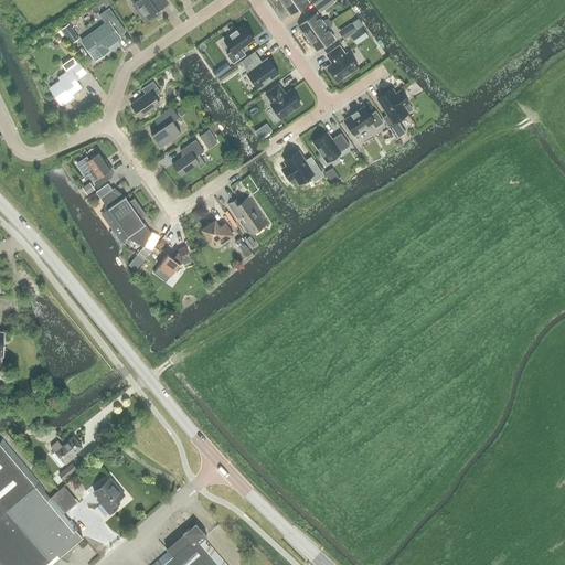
[(164,0),(139,0),(134,4),(146,22),(159,13),(157,11),(168,3),(164,0)]
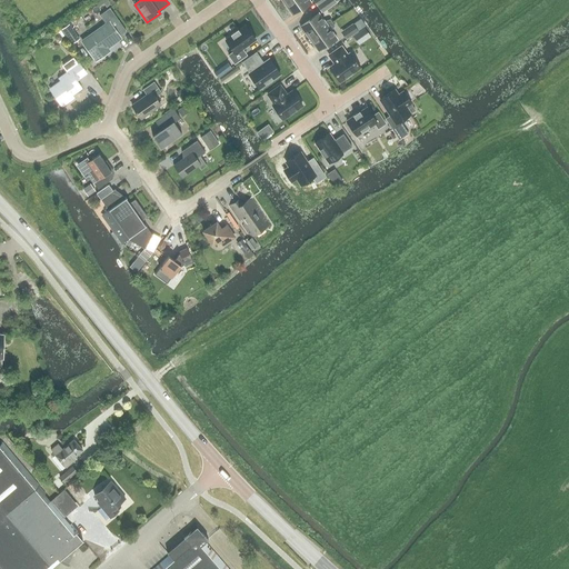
[(287,0),(283,2),(292,16),(311,2),(309,0),(287,0)]
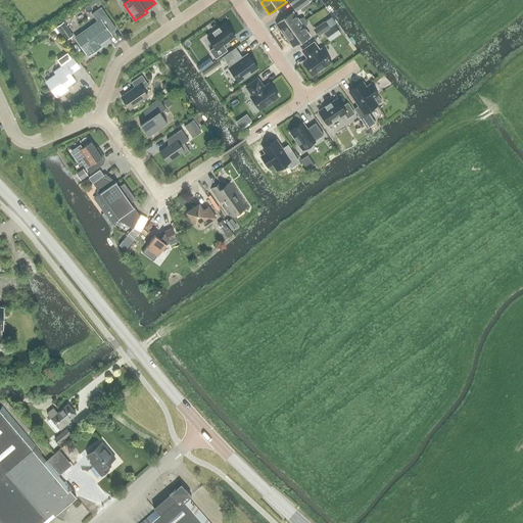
[(299,0),(293,4),(297,10),(310,2),(307,0),(299,0)]
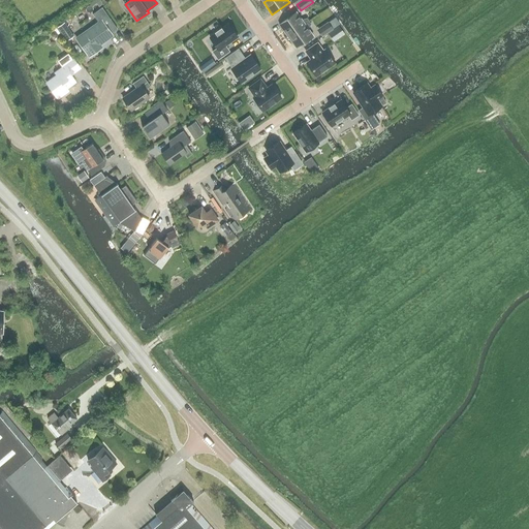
[(76,38),(89,56),(97,51),(95,48),(113,36),(111,34),(118,29),(102,7),(93,14),(99,23),(76,38)]
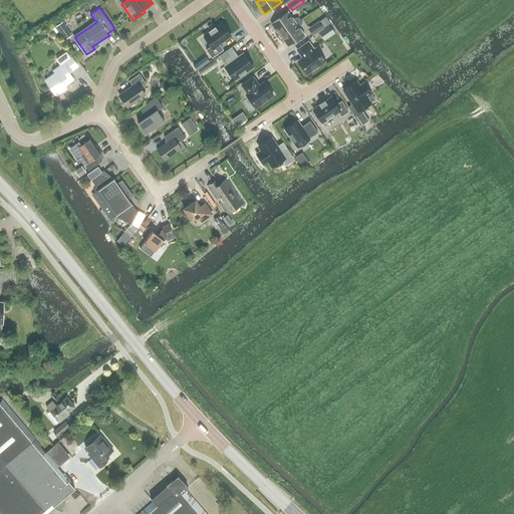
[(288,12),(271,24),(279,35),(300,20),(298,17),(293,19),(288,12)]
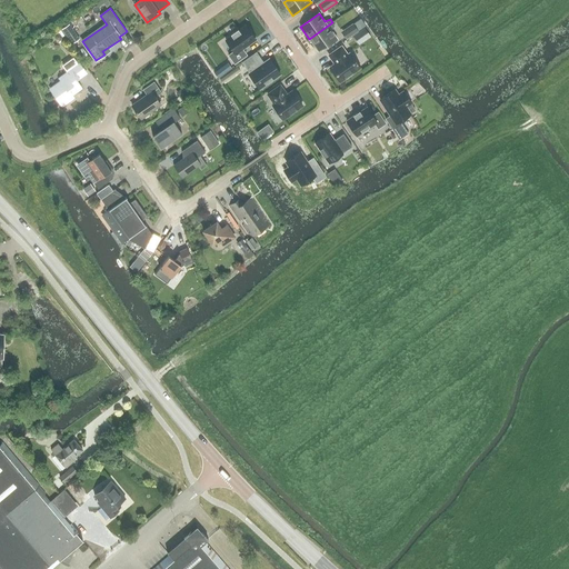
[(332,22),(309,39),(319,52),(337,39),(331,31),(335,26),(332,22)]
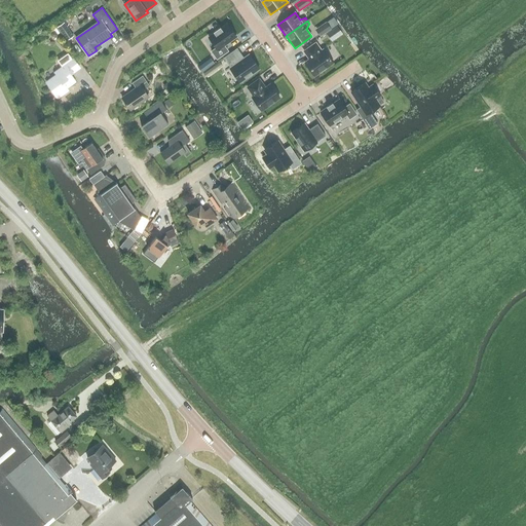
[(317,31),(321,36),(331,29),(327,22),(320,27),(321,29),(317,31)]
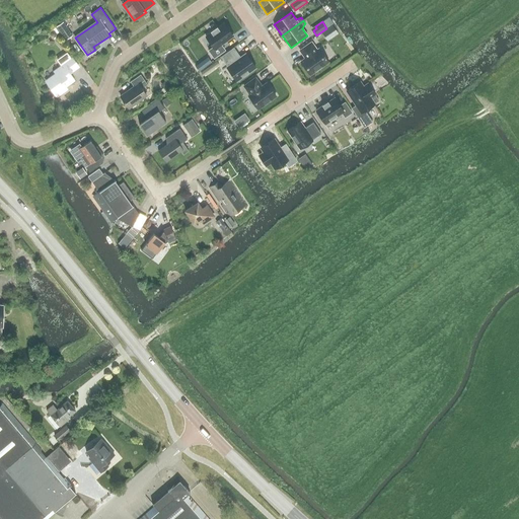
[(61,34),(68,29),(63,22),(56,26),(61,34)]
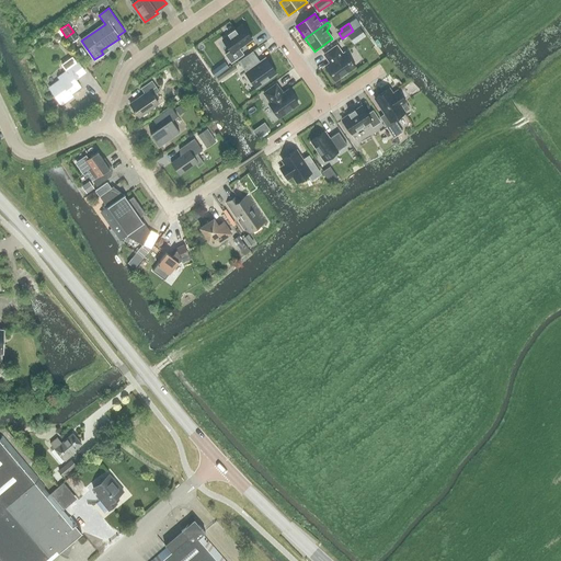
[(229,35),(222,41),(230,52),(226,55),(231,63),(243,55),(239,48),(244,45),(244,44),(252,38),(242,26),(236,31),(235,30),(228,34),(229,35)]
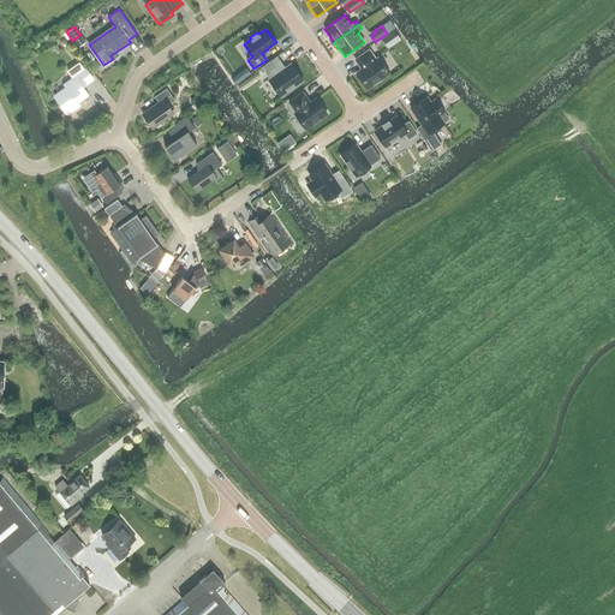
[(398,36),(394,31),(382,40),(386,45),(398,36)]
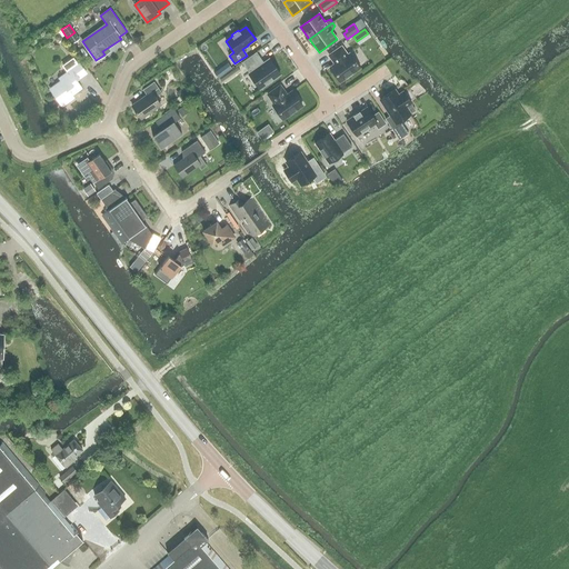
[(330,68),(340,82),(360,68),(350,55),(348,56),(341,47),(329,56),(336,66),(331,69),(330,68)]
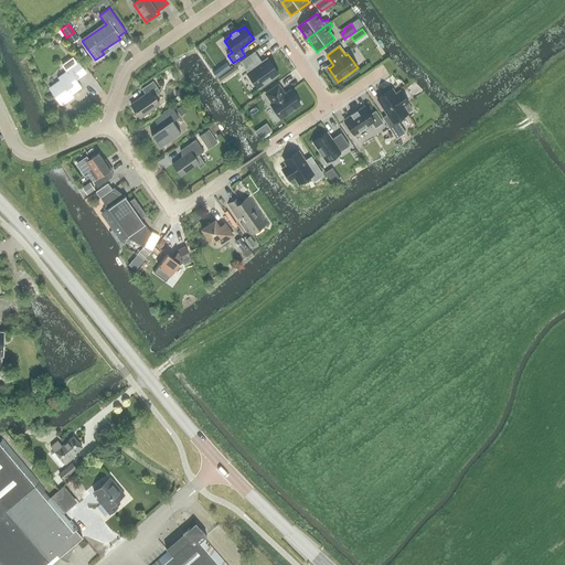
[(247,73),(247,74),(258,88),(278,74),(268,59),(260,64),(258,60),(259,59),(255,52),(241,62),(247,73)]
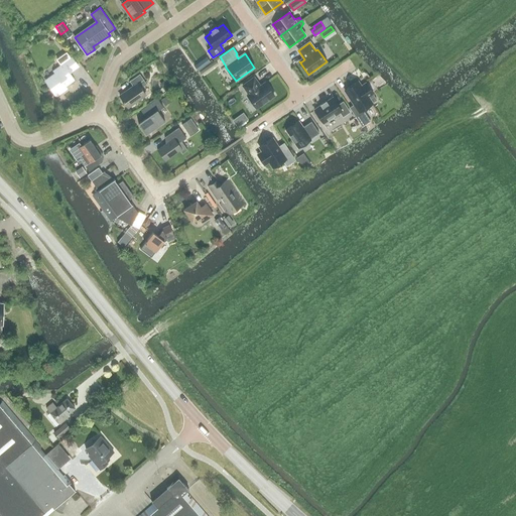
[(72,57),(71,58),(66,52),(57,59),(61,66),(53,71),(55,74),(45,81),(49,87),(56,97),(68,89),(66,87),(75,81),(70,74),(79,68),(72,57)]
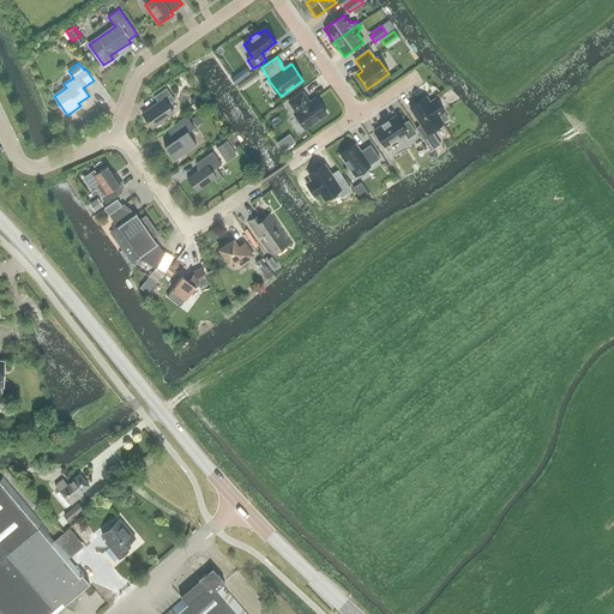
[(257,72),(238,85),(241,90),(260,77),(257,72)]
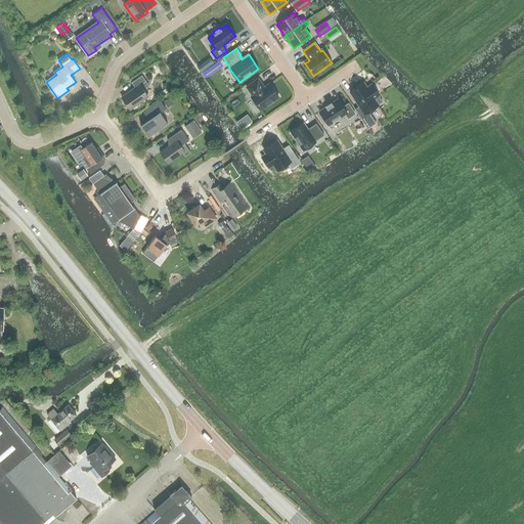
[(129,110),(147,96),(143,90),(149,86),(141,76),(131,83),(135,88),(122,98),(129,110)]
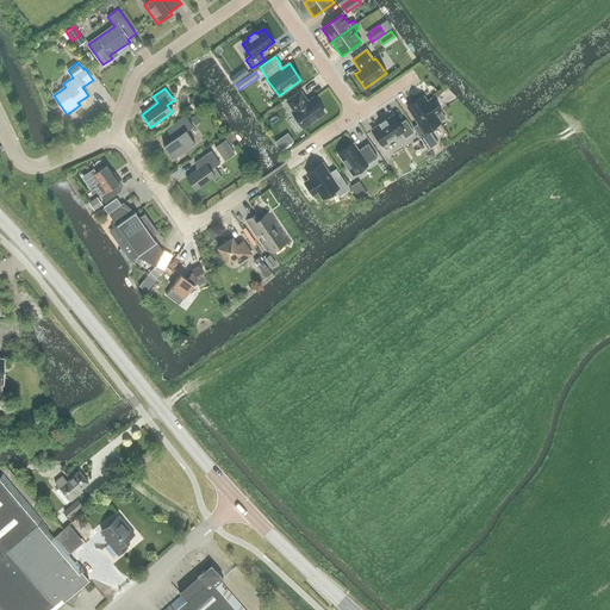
[(294,112),(292,113),(303,128),(324,113),(313,98),(307,103),(305,99),(300,92),(287,101),(294,112)]
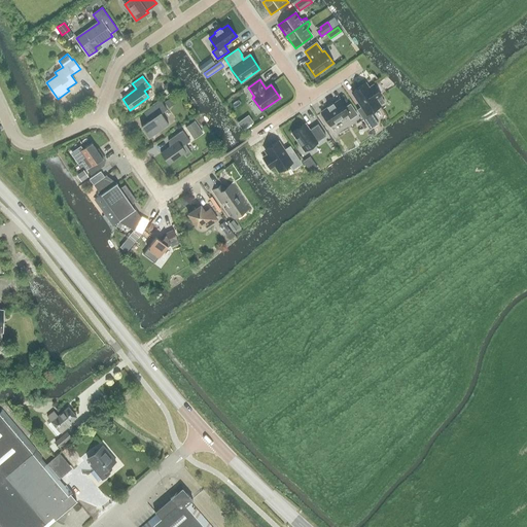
[(174,88),(170,80),(164,85),(168,92),(174,88)]
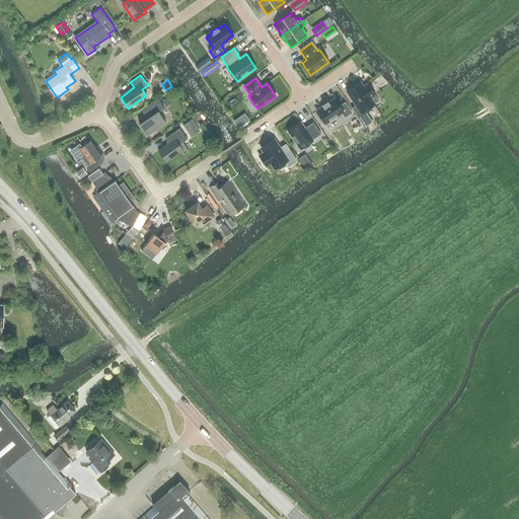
[(360,82),(347,90),(357,105),(352,108),(364,128),(372,122),(365,110),(374,104),(370,97),(375,94),(368,84),(363,87),(360,82)]
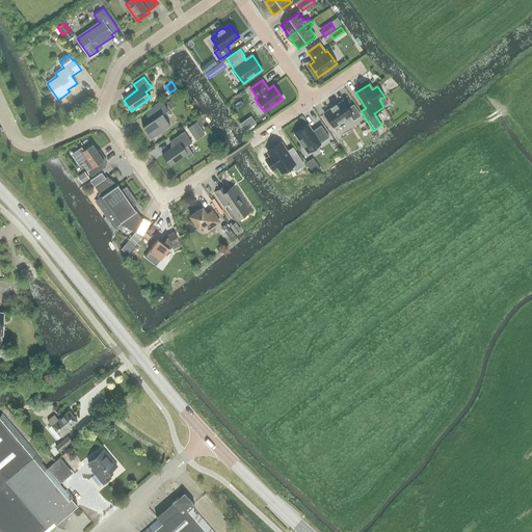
[(176,105),(171,99),(166,103),(171,109),(176,105)]
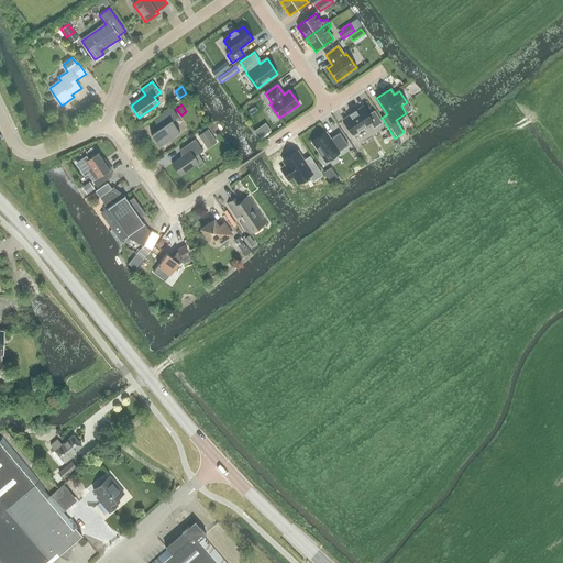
[(370,116),(364,107),(356,112),(355,111),(351,114),(352,116),(344,121),(353,134),(371,122),(375,128),(382,122),(375,111),(370,116)]
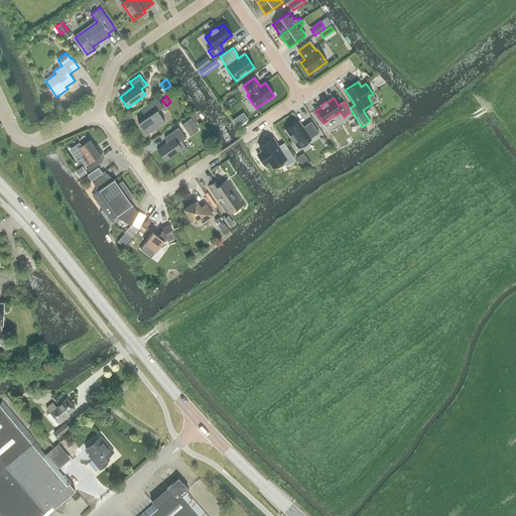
[(157,100),(141,111),(147,118),(139,124),(146,135),(165,121),(157,111),(163,107),(157,100)]
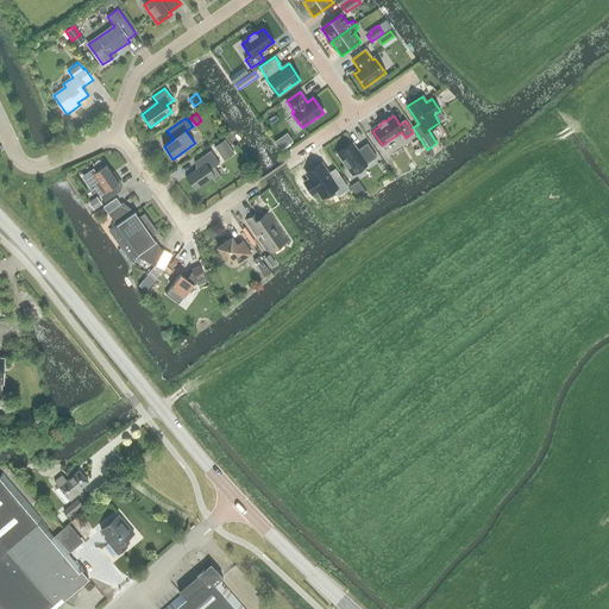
[(281,150),(288,145),(283,139),(276,144),(281,150)]
